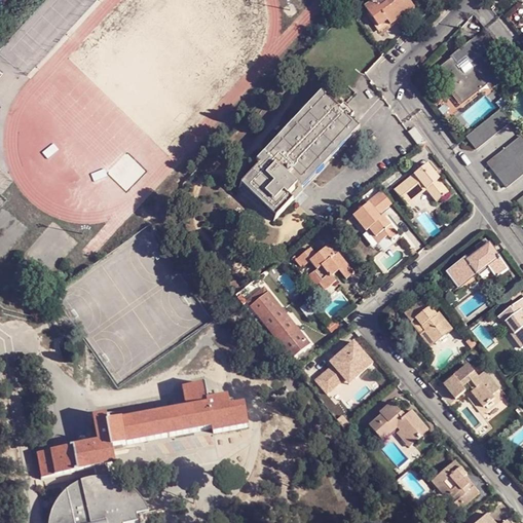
[(374,0),(363,7),(379,30),(385,26),(387,30),(393,26),(390,24),(387,19),(379,7),(374,0)]
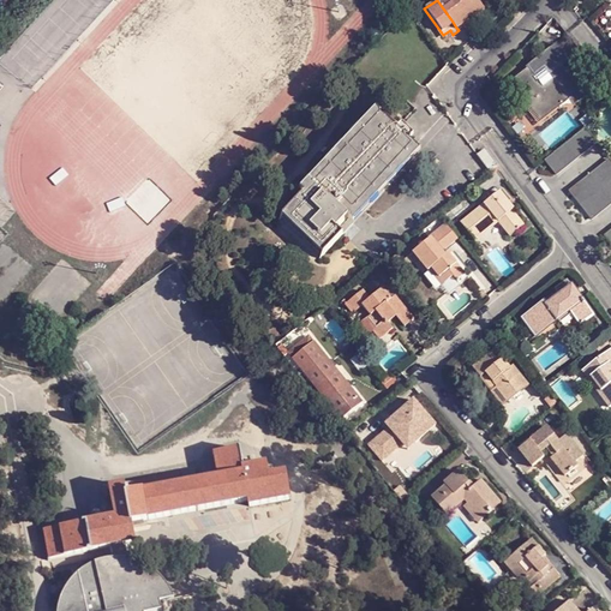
[(454,0),(443,9),(453,22),(479,4),(475,0),(454,0)]
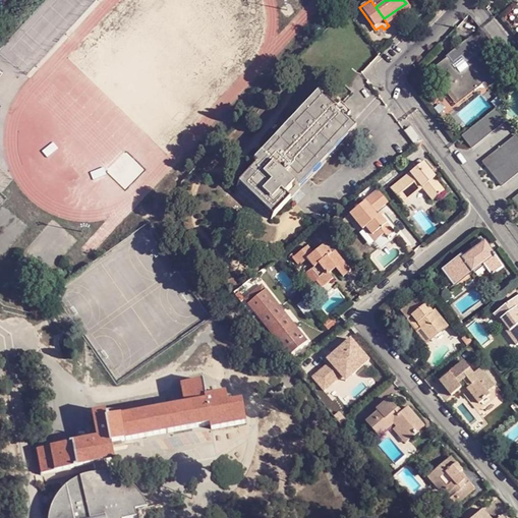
[(406,3),(384,18),(387,23),(409,7),(406,3)]
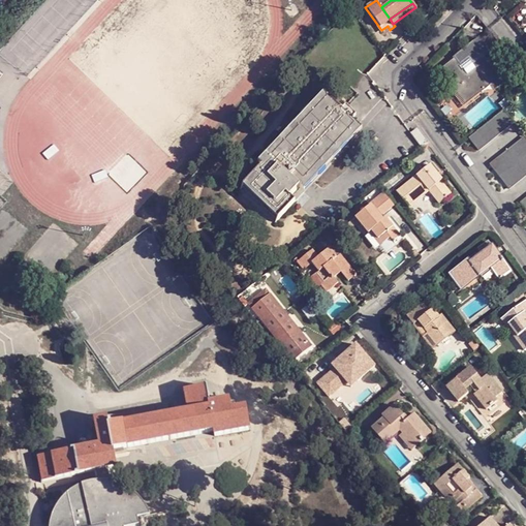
[(475,11),(470,17),(480,27),(485,23),(475,11)]
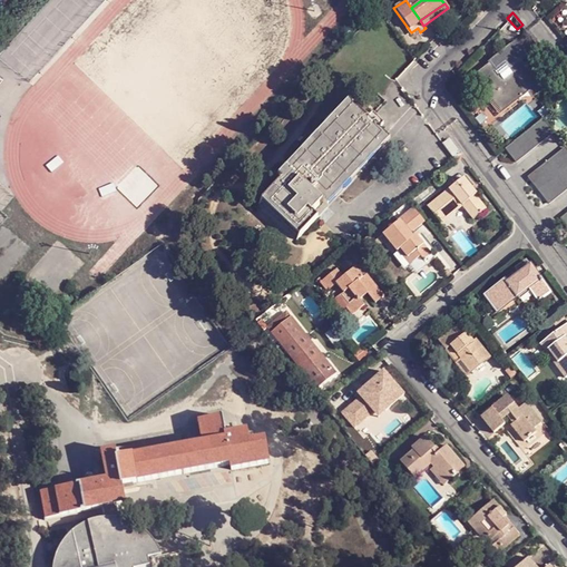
[(488,61),(471,74),(499,108),(528,87),(531,93),(543,84),(535,75),(534,77),(519,58),(526,52),(515,38),(497,52),(497,54),(487,60),(488,61)]
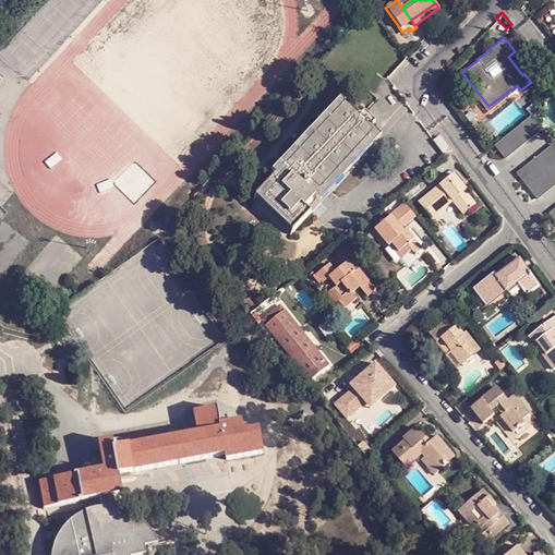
[(266,165),(277,176),(351,108),(342,97),(266,165)]
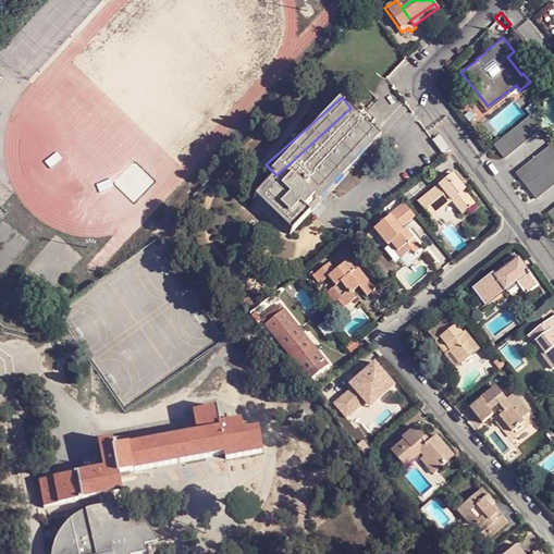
[(277,176),(256,195),(283,225),(305,206),(309,211),(321,199),(316,194),(357,157),(352,151),(373,132),(351,108),(277,176)]
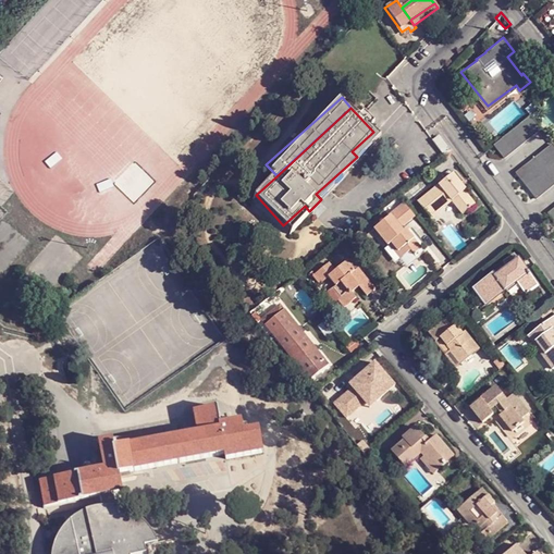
[(502,154),(537,126),(528,115),(492,144),(502,154)]
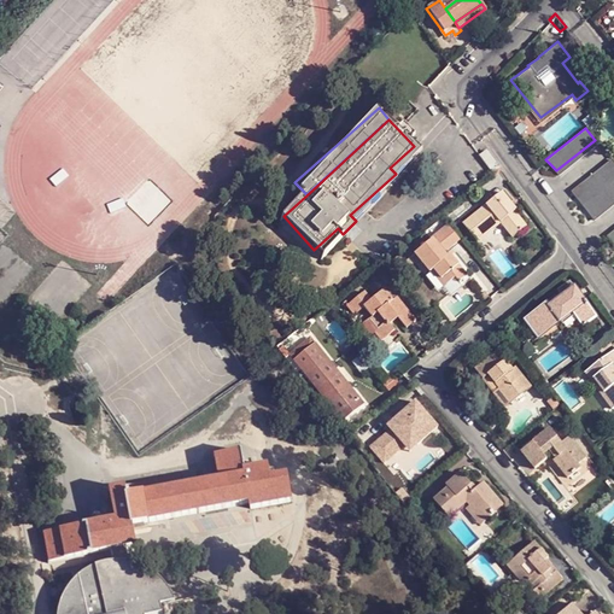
[(568,188),(592,216),(613,197),(613,163),(608,157),(568,188)]
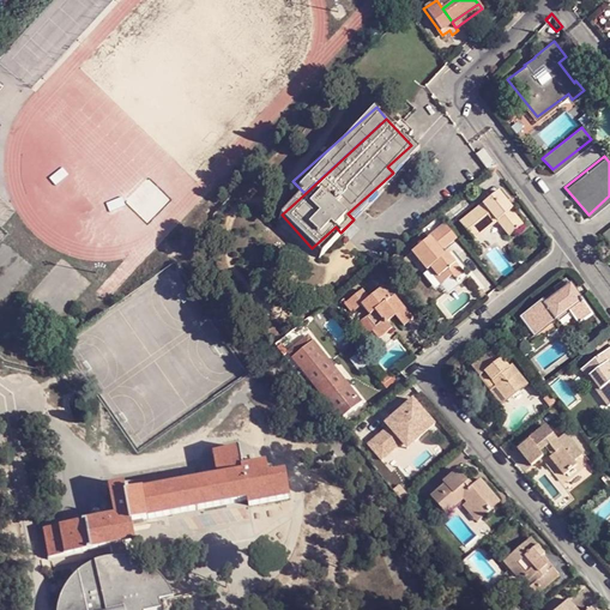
[(479,203),(460,221),(475,237),(495,221),(507,234),(521,223),(509,207),(512,205),(497,191),(483,203),(479,203)]
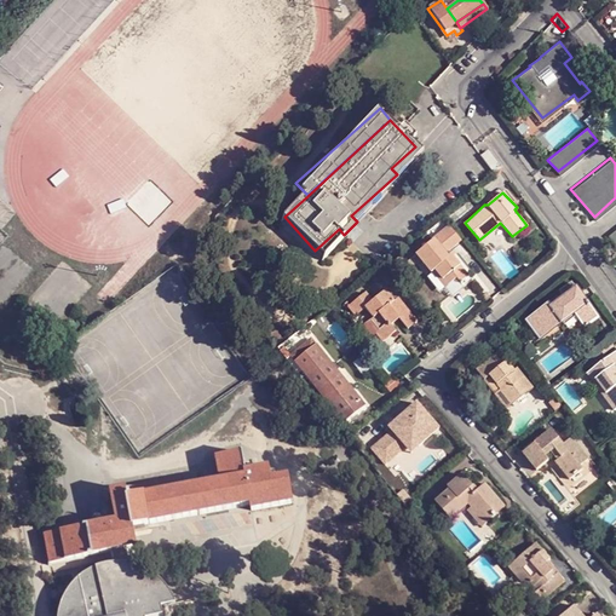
[(305,262),(315,251),(285,217),(274,228),(305,262)]
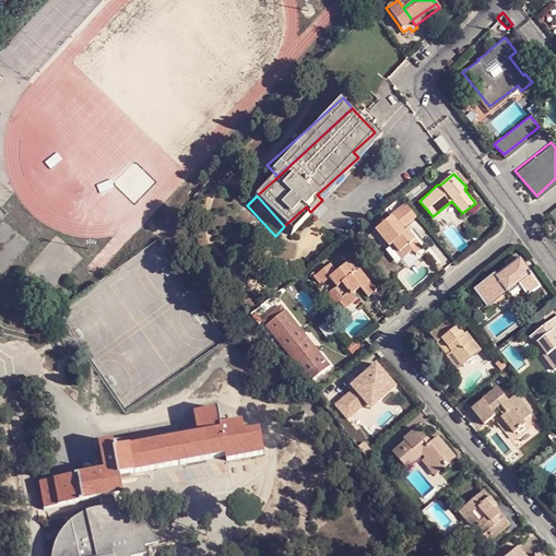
[(413,213),(401,198),(387,211),(388,214),(373,226),(386,243),(389,239),(401,255),(409,249),(412,252),(421,246),(403,228),(399,224),(403,223),(413,213)]
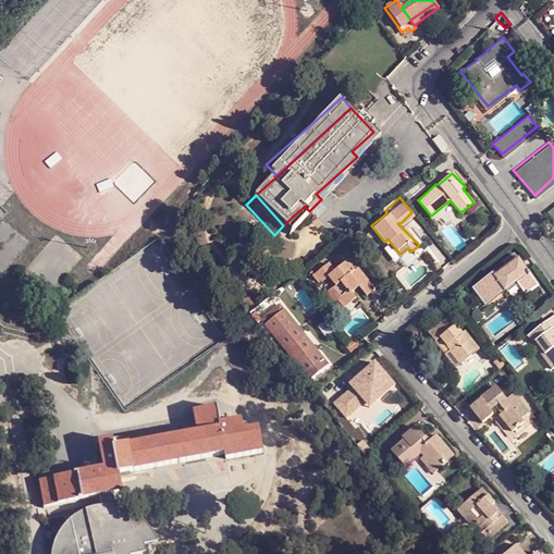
[(388,238),(384,242),(396,257),(399,254),(388,238)]
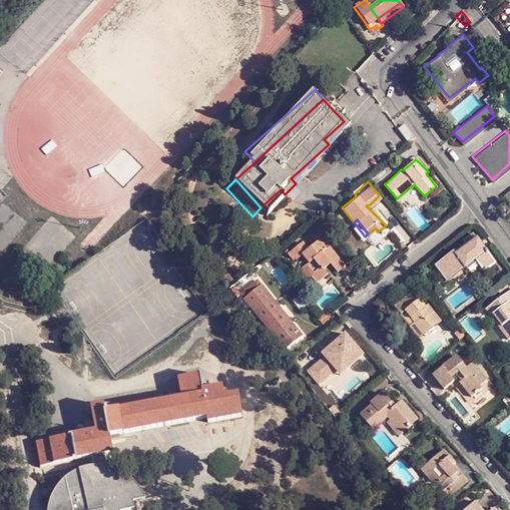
[(437,263),(447,279),(474,258),(484,268),(494,261),(476,237),(456,252),(453,248),(437,263)]
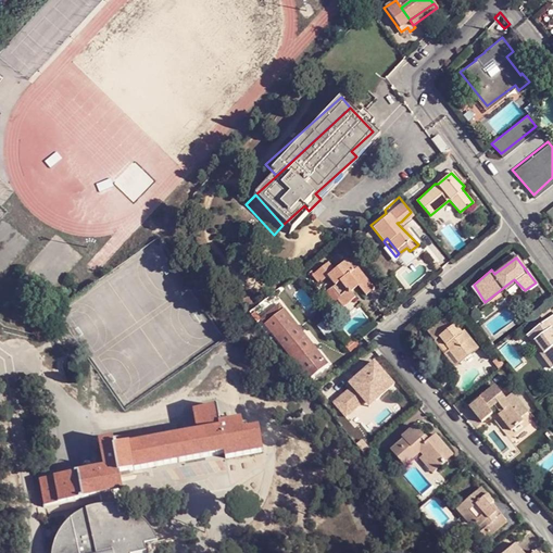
[(313,273),(318,281),(328,275),(334,284),(323,293),(329,302),(336,297),(342,304),(354,294),(351,290),(359,285),(366,293),(375,286),(355,263),(351,267),(346,260),(335,267),(328,260),(313,273)]
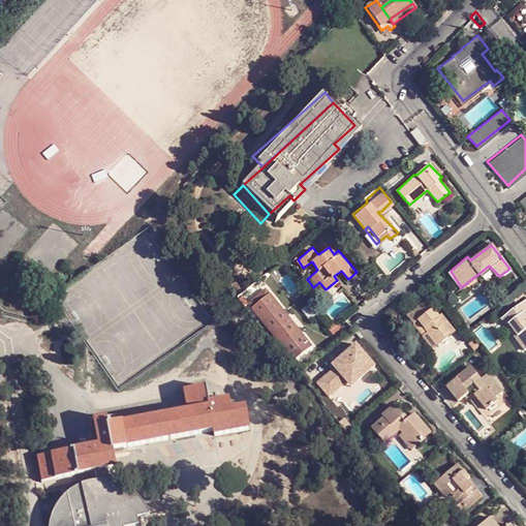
[(525,298),(501,316),(524,348),(525,347),(525,313),(525,312),(525,298)]
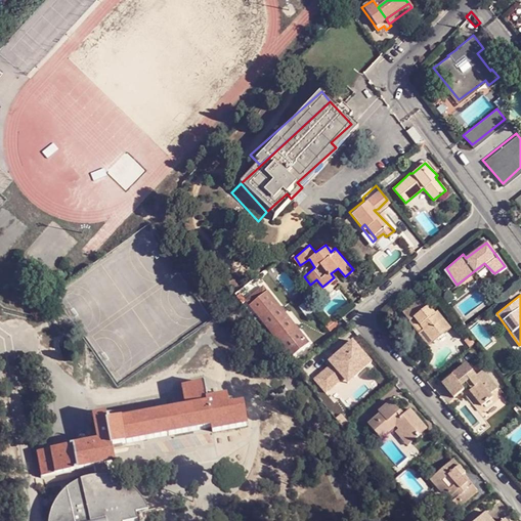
[(269,296),(253,310),(291,354),(307,340),(295,324),(305,315),(298,308),(288,316),(269,296)]
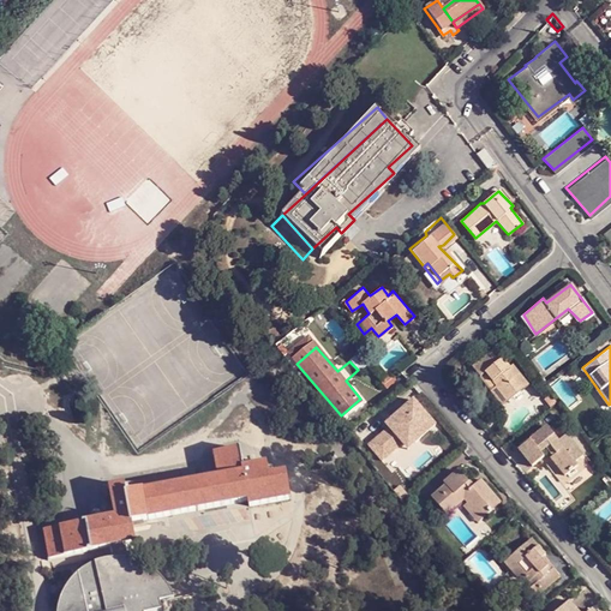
[(493,347),(472,366),(480,375),(485,371),(491,379),(485,385),(502,403),(528,383),(513,364),(508,365),(493,347)]
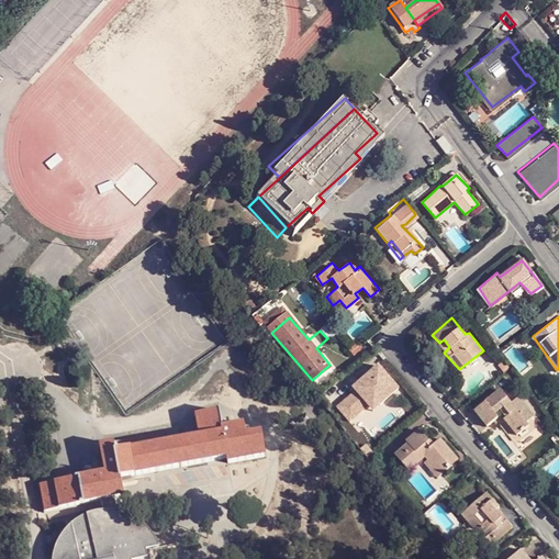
[(397,384),(376,361),(358,378),(360,381),(354,388),(333,406),(346,420),(366,402),(373,395),(378,401),(397,384)]
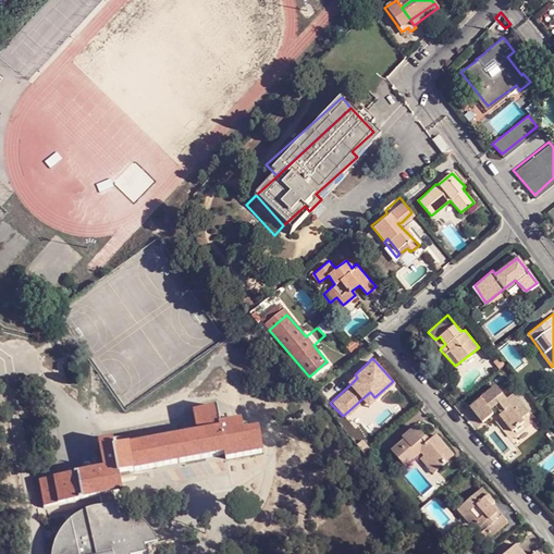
[(357,378),(355,374),(347,381),(351,384),(357,378)]
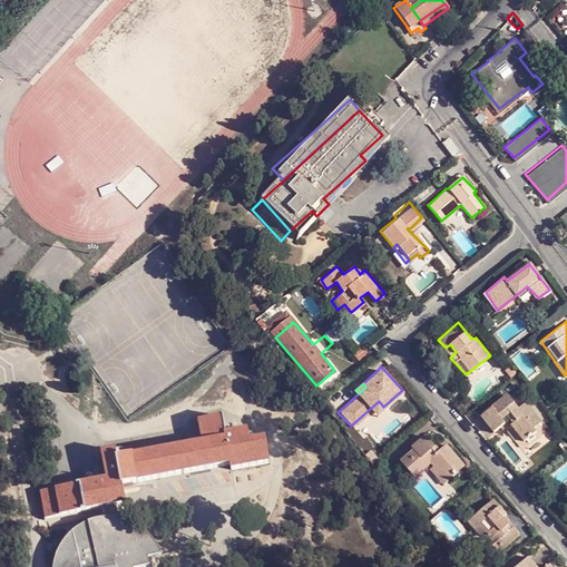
[(504,422),(501,419),(510,412),(516,418),(509,423),(522,440),(536,429),(534,426),(541,420),(525,401),(517,407),(507,392),(478,416),(491,431),(504,422)]
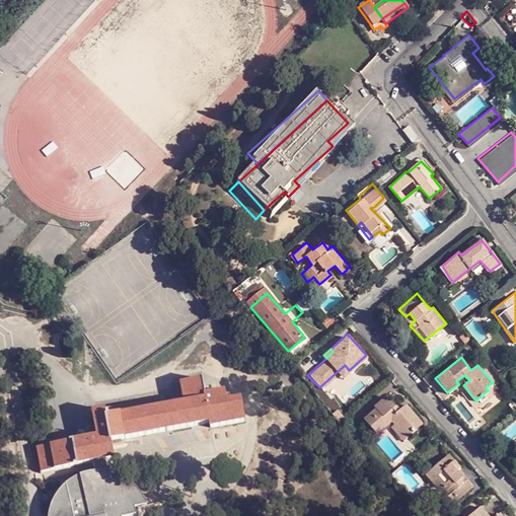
[(345,365),(338,371),(343,376),(349,370),(345,365)]
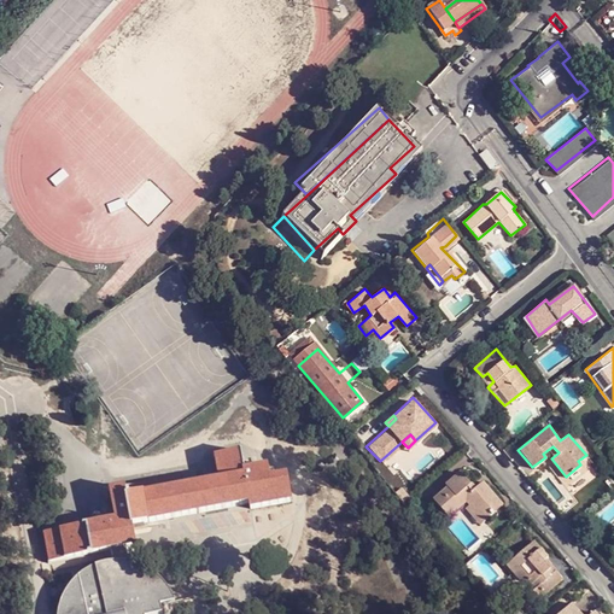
[(124,547),(135,544),(133,525),(246,503),(249,508),(290,500),(285,474),(269,475),(264,465),(243,467),(238,451),(212,456),(216,478),(180,485),(177,477),(109,489),(112,519),(42,533),(47,561),(109,549),(124,547)]
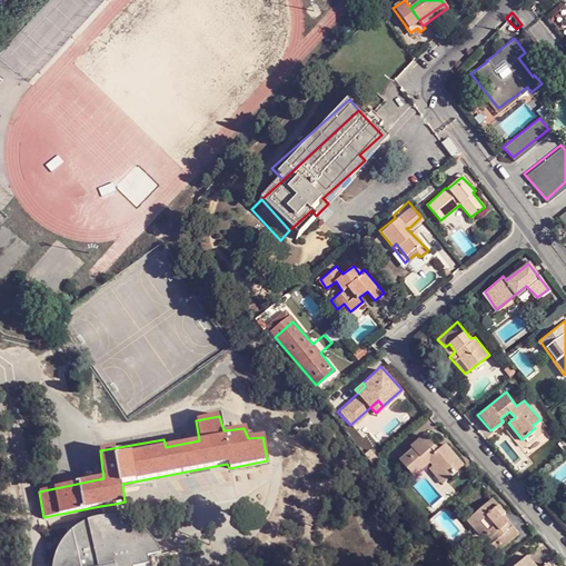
[(398,459),(413,476),(429,460),(432,464),(428,467),(443,482),(464,464),(446,442),(438,447),(423,433),(410,445),(413,447),(398,459)]
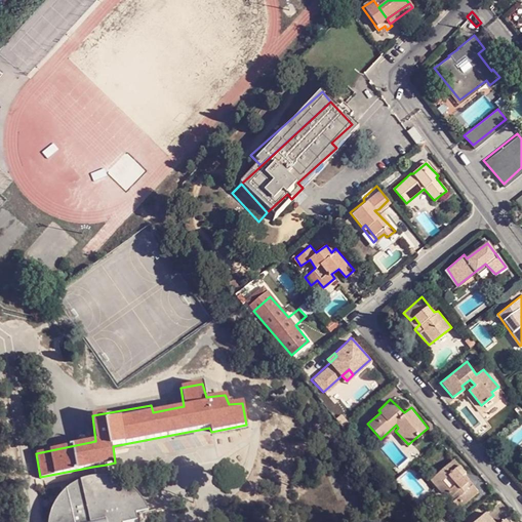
[(454,458),(432,478),(452,499),(449,504),(455,510),(478,491),(463,473),(466,471),(454,458)]
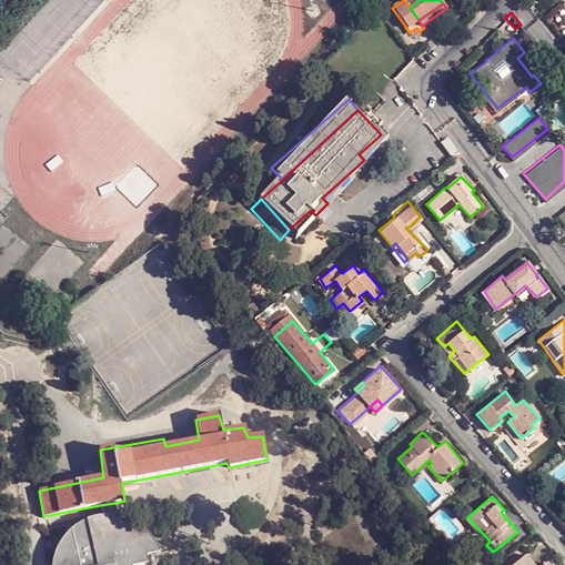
[(100,505),(102,515),(83,521),(72,527),(60,541),(56,551),(51,564),(148,564),(147,554),(159,552),(153,540),(147,532),(137,524),(127,520),(117,516),(114,503),(100,505)]
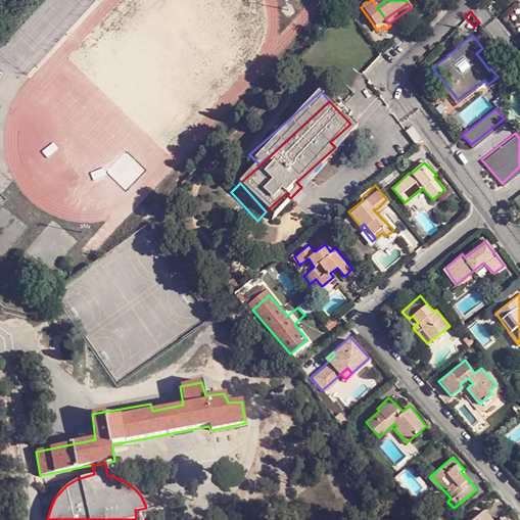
[(499,519),(488,507),(473,519),(513,519),(507,514),(500,519),(499,519)]
